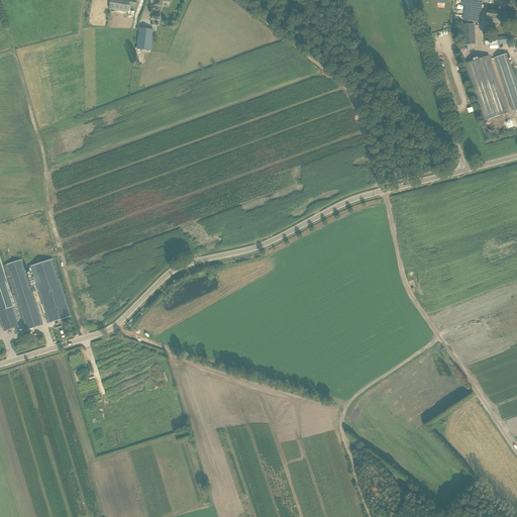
[(135,6),(136,1),(129,0),(109,0),(108,9),(128,12),(129,5),(135,6)]
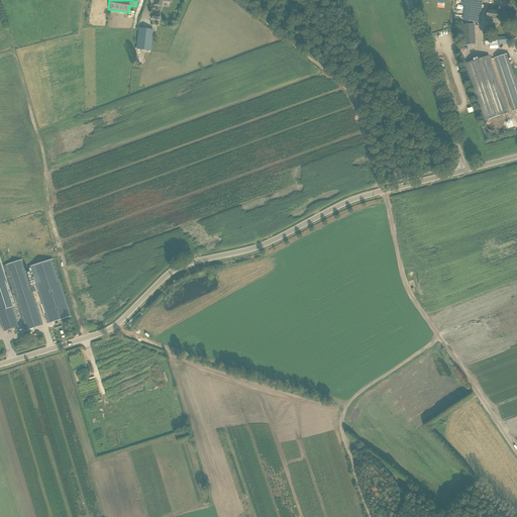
[(462,0),(462,5),(466,5),(463,20),(479,22),(481,0),(462,0)]
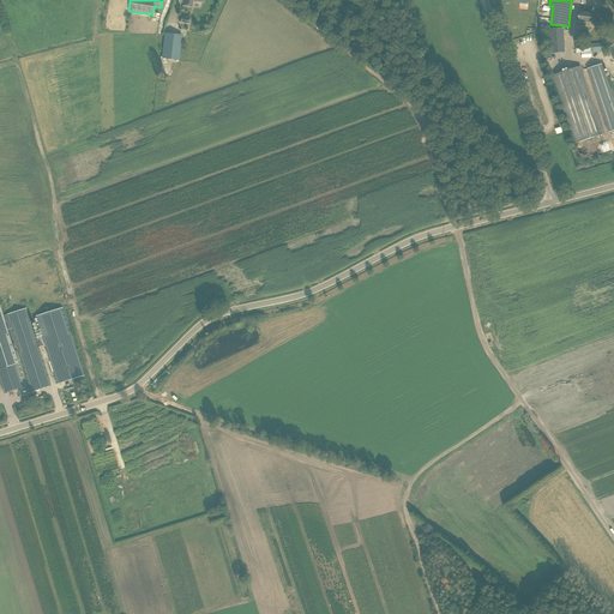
[(612,26),(613,16),(579,11),(577,23),(612,26)]
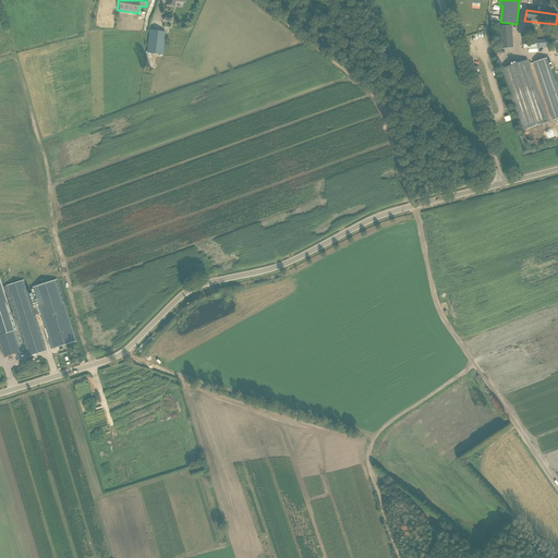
[(162,55),(166,33),(150,31),(147,53),(162,55)]
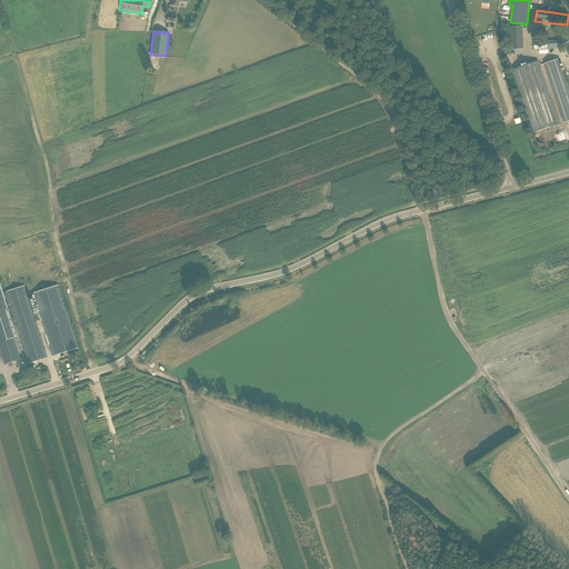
[(562,123),(568,120),(568,91),(559,59),(545,63),(562,123)]
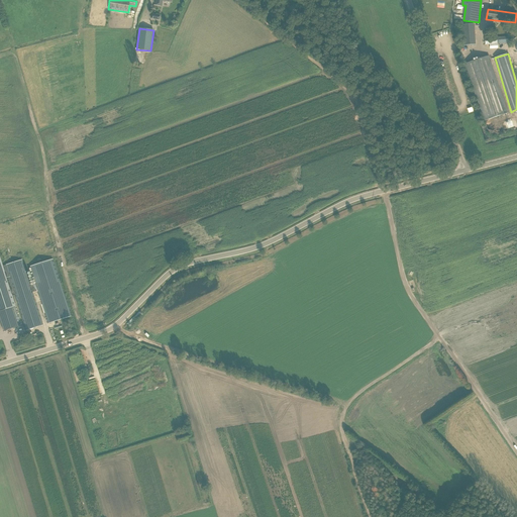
[(508,113),(491,56),(472,62),(484,102),(488,101),(490,107),(494,105),(498,116),(508,113)]
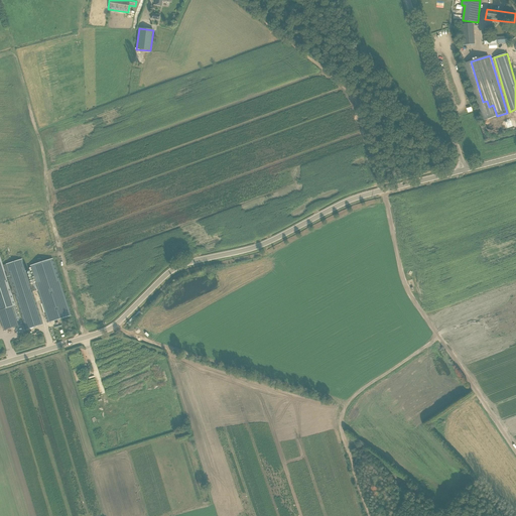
[(0,319),(3,331),(18,326),(12,306),(15,305),(11,294),(14,293),(26,330),(42,325),(32,291),(38,290),(48,323),(71,315),(52,259),(30,266),(36,283),(30,285),(24,266),(7,271),(8,272),(5,273),(0,258),(0,319)]
